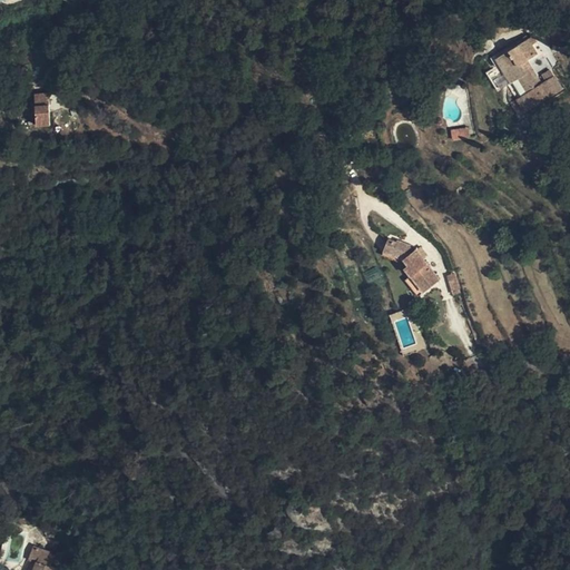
[(512,84),(514,82),(520,78),(529,92),(522,96),(531,109),(562,89),(550,70),(541,75),(546,81),(539,86),(536,79),(524,62),(528,60),(538,55),(532,46),(538,42),(533,36),(497,59),(512,84)]
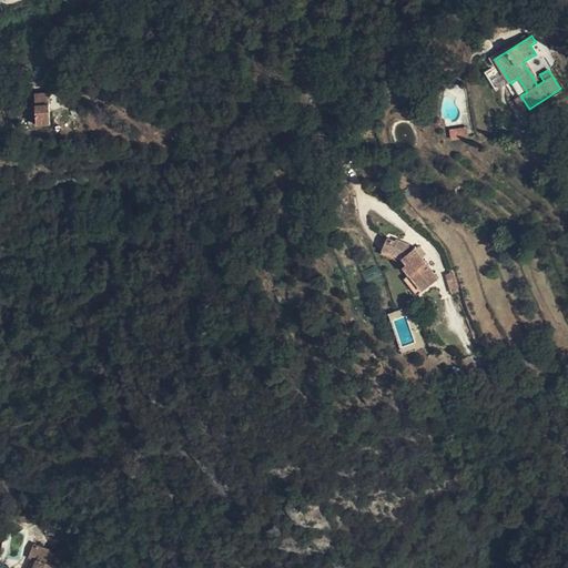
[(487,53),(495,48),(488,38),(480,42),(487,53)]
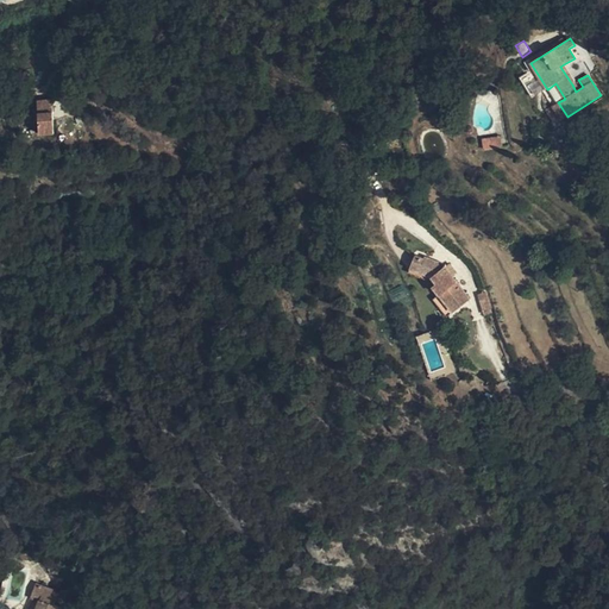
[(522,57),(525,62),(533,56),(531,51),(522,57)]
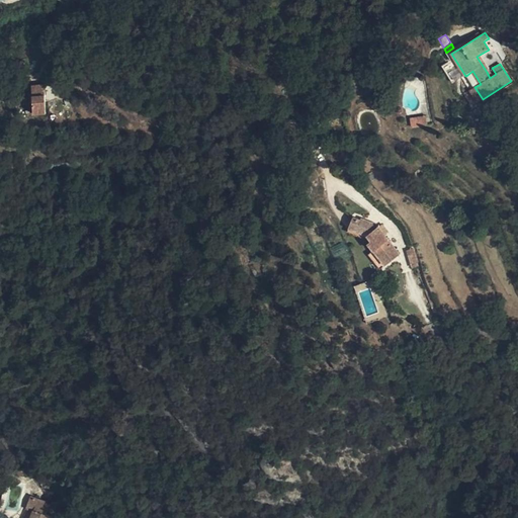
[(490,70),(480,55),(477,57),(487,72),(490,70)]
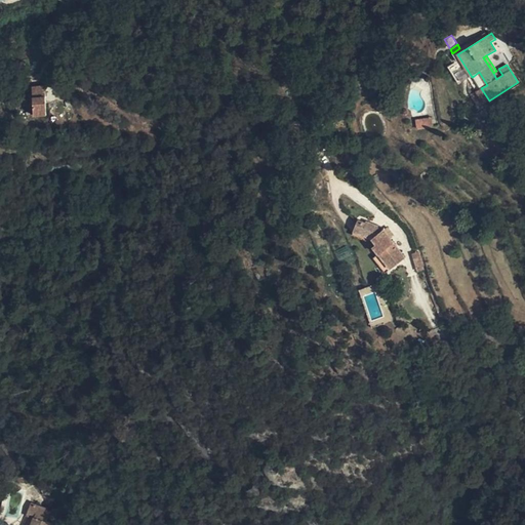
[(456,62),(447,67),(457,83),(467,78),(456,62)]
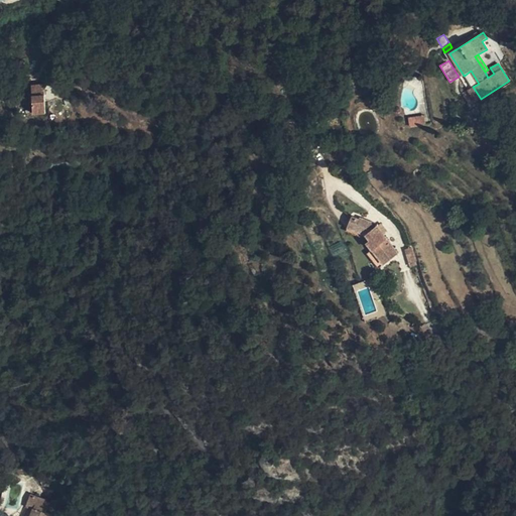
[(488,70),(485,72),(488,78),(494,74),(490,68),(488,70)]
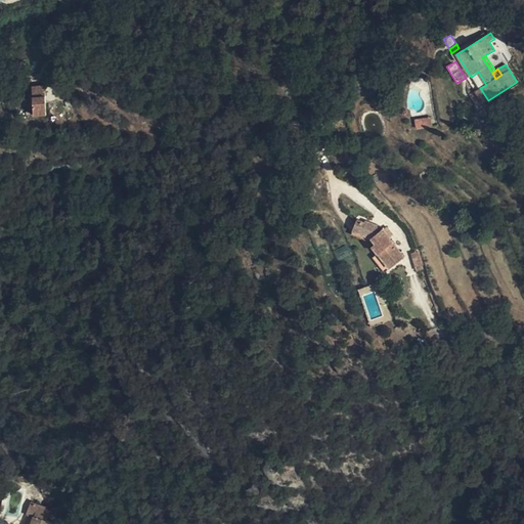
[(478,72),(473,76),(480,88),(486,85),(478,72)]
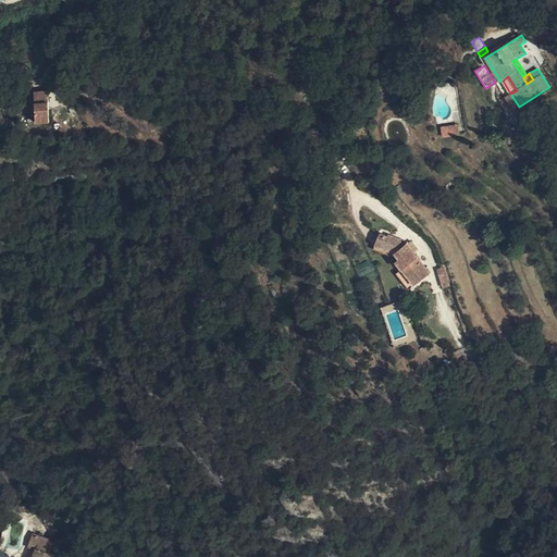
[(48,90),(36,93),(38,122),(51,121),(48,90)]
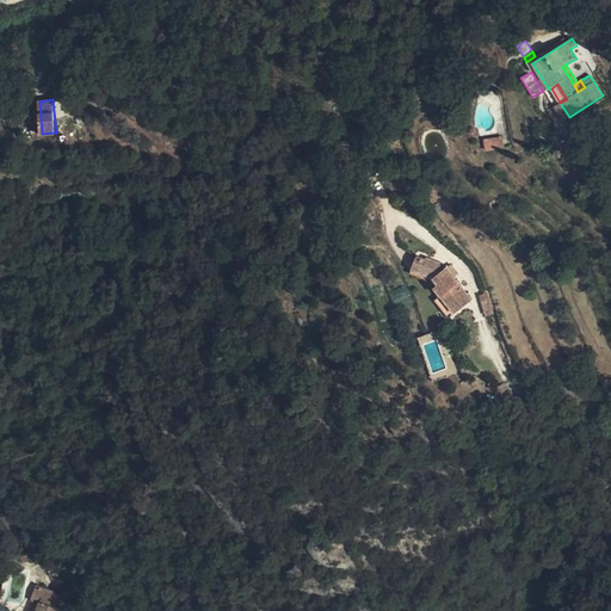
[(569,117),(560,103),(555,105),(565,121),(569,117)]
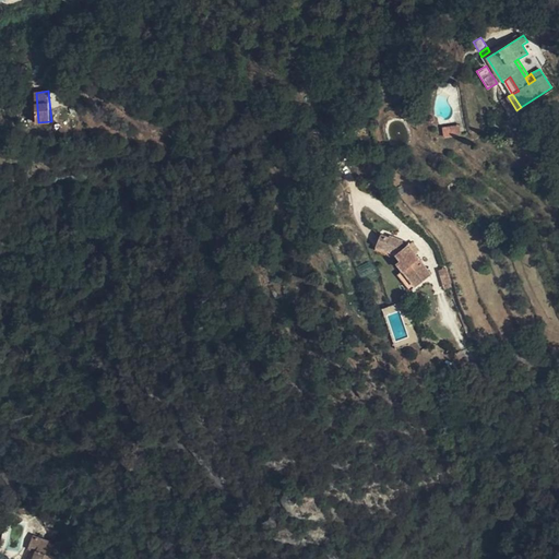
[(516,110),(508,96),(501,100),(509,114),(516,110)]
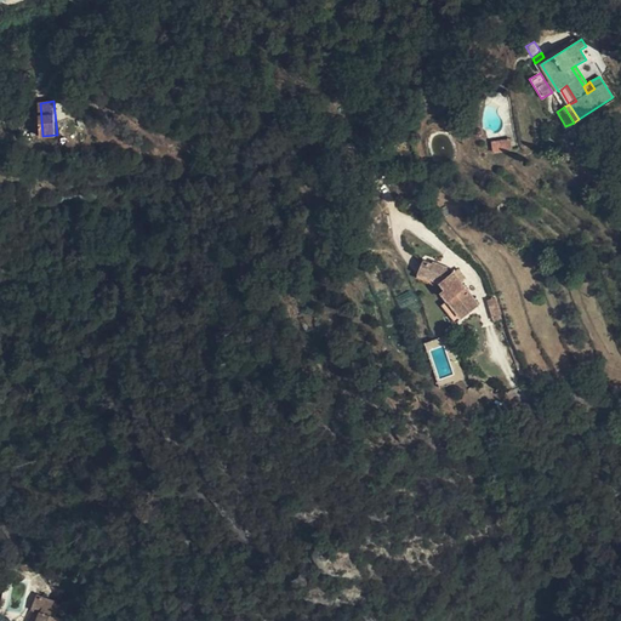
[(495,153),(512,151),(511,140),(494,141),(495,153)]
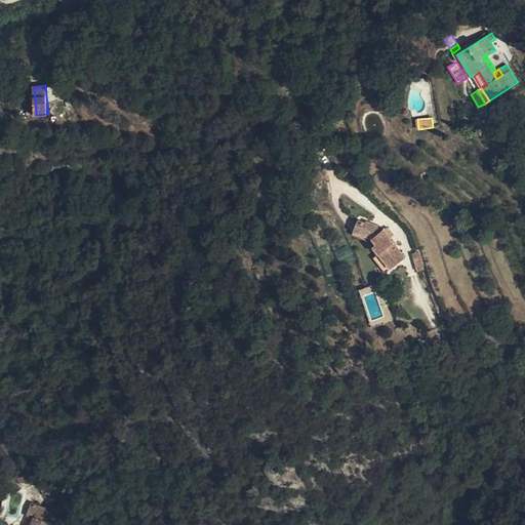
[(390,244),(384,236),(379,231),(367,226),(366,229),(357,226),(351,239),(368,246),(392,274),(405,263),(390,244)]
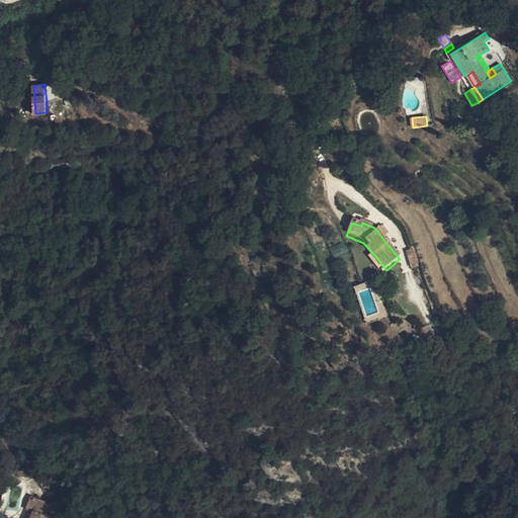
[(381,231),(378,233),(384,241),(387,238),(381,231)]
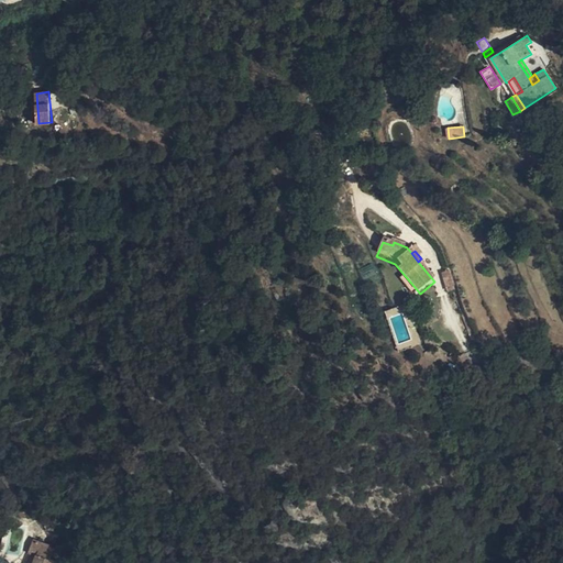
[(450,271),(442,272),(446,290),(454,288),(450,271)]
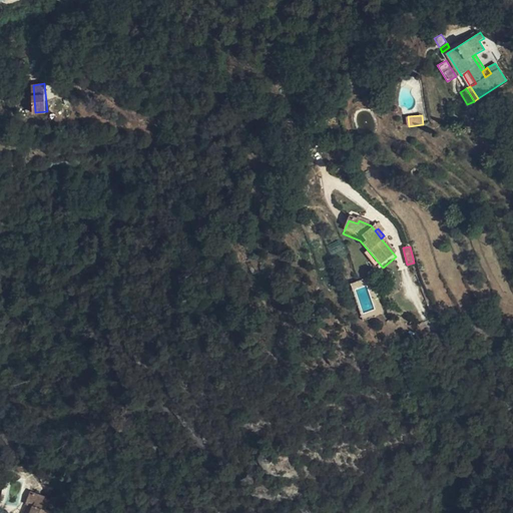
[(46,509),(48,505),(39,495),(31,492),(27,502),(35,505),(31,512),(48,512),(49,511),(46,509)]
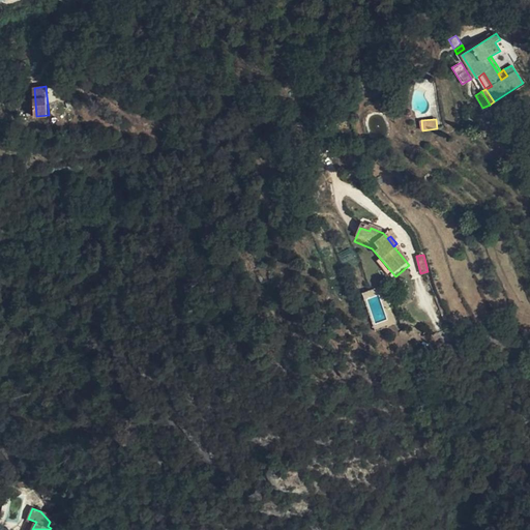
[(40,511),(50,522),(52,516),(40,511)]
